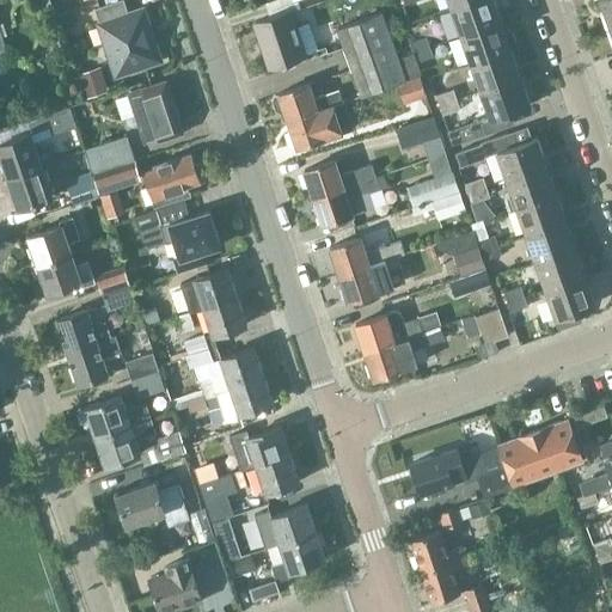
[(129,14),(124,0),(120,0),(96,8),(101,26),(103,25),(109,41),(106,42),(117,74),(160,60),(152,37),(150,38),(147,31),(151,26),(147,13),(141,12),(140,11),(129,14)]
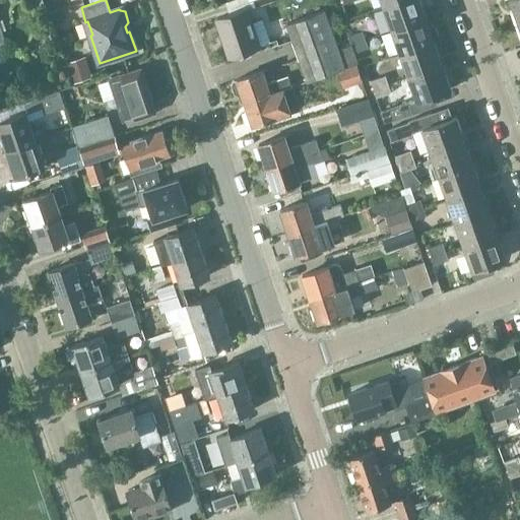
[(392,30),(427,18),(428,18),(430,16),(431,15),(431,13),(428,5),(427,4),(425,3),(423,3),(420,3),(419,0),(403,0),(384,7),(392,30)]
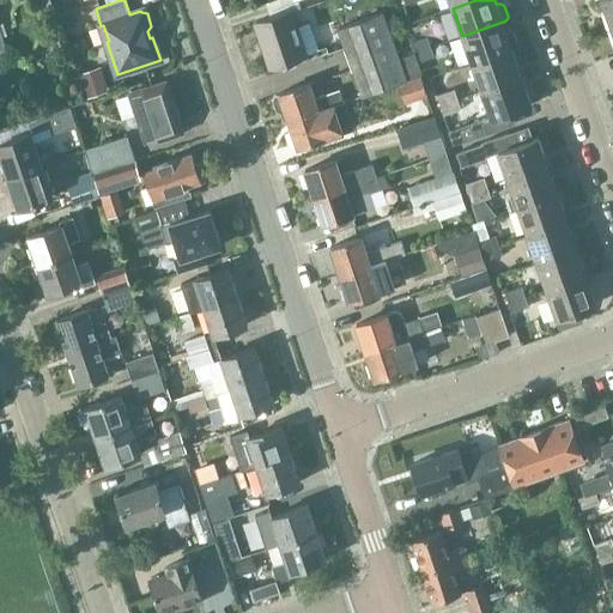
[(612,0),(602,0),(612,26),(612,25),(612,0)]
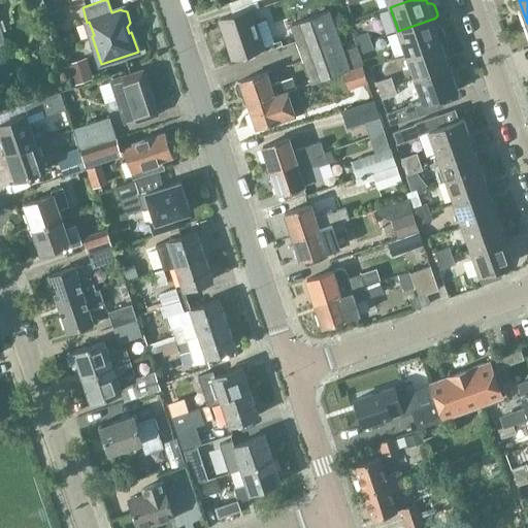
[(252,9),(221,20),(233,58),(264,47),(264,46),(275,43),(267,20),(256,24),(252,9)]
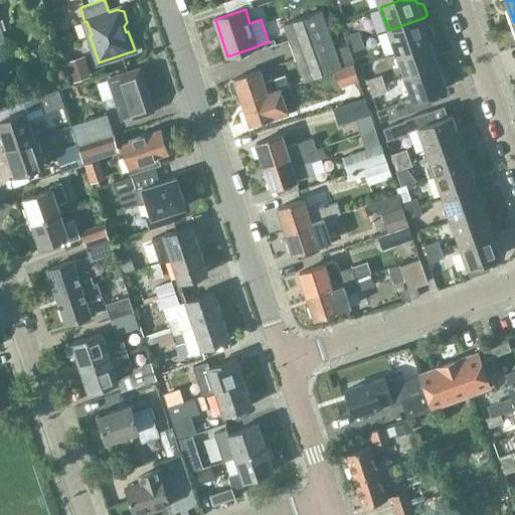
[(322,11),(284,24),(305,80),(342,67),(322,11)]
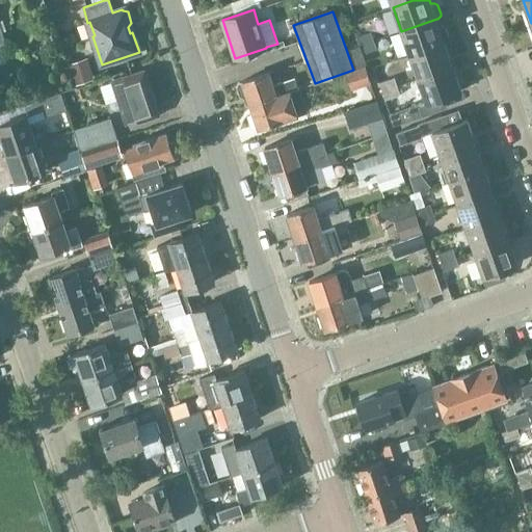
[(409,55),(445,43),(446,43),(448,41),(449,40),(449,37),(446,29),(445,28),(443,27),(441,27),(439,27),(436,19),(401,31),(409,55)]
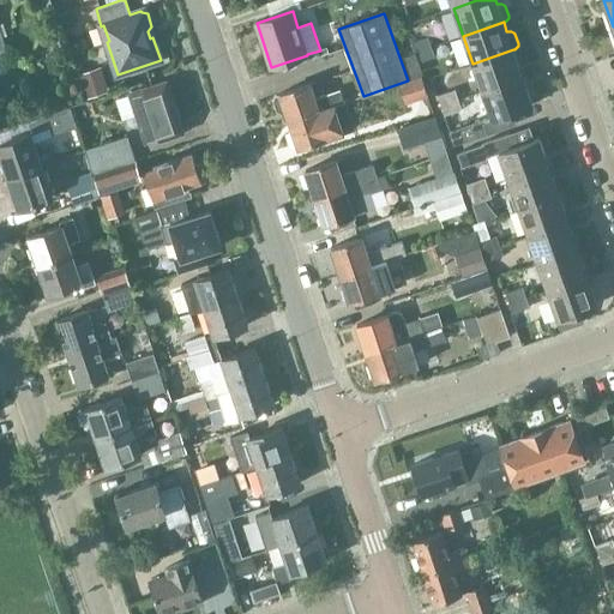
[(415,53),(432,47),(428,37),(411,43),(415,53)]
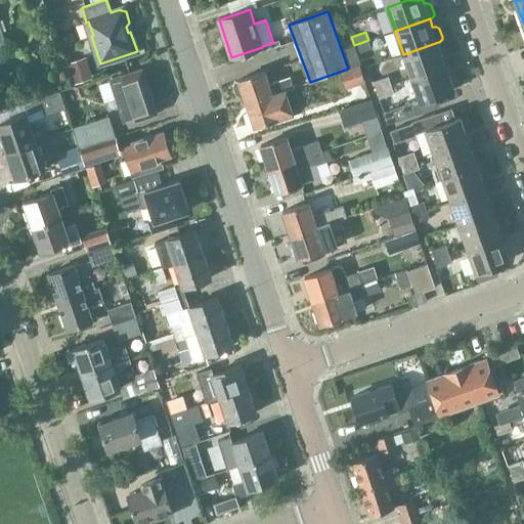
[(368,40),(354,45),(357,53),(372,48),(368,40)]
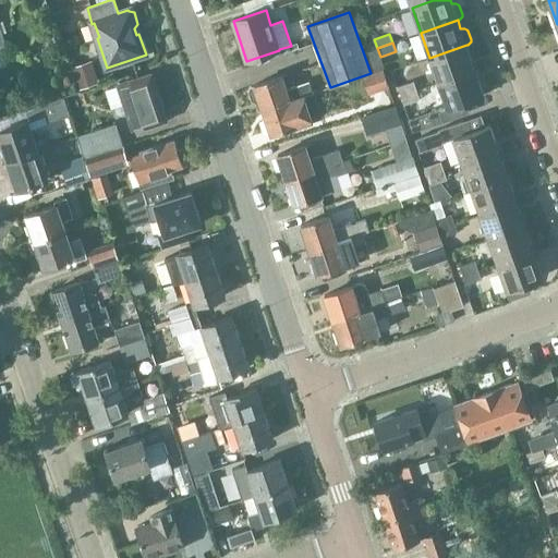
[(429,58),(438,83),(475,70),(466,45),(429,58)]
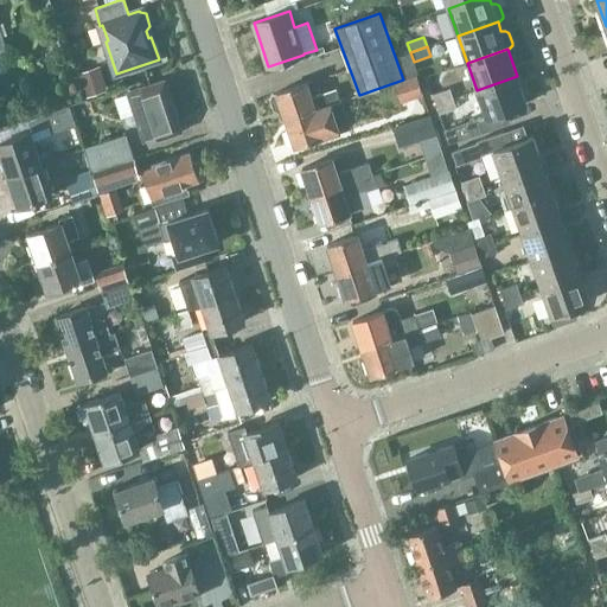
[(100,66),(78,74),(88,97),(108,90),(100,66)]
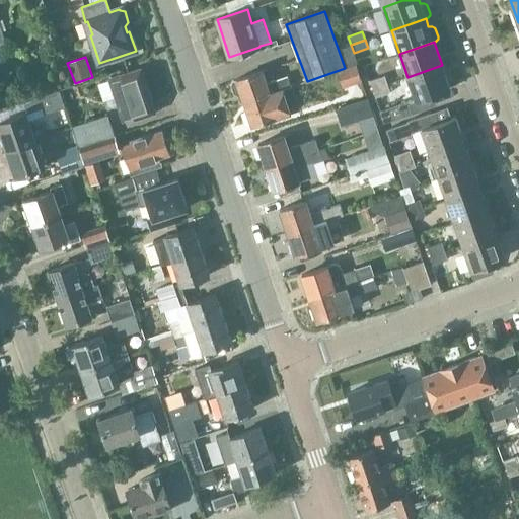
[(357,65),(337,72),(343,88),(363,81),(359,68),(357,65)]
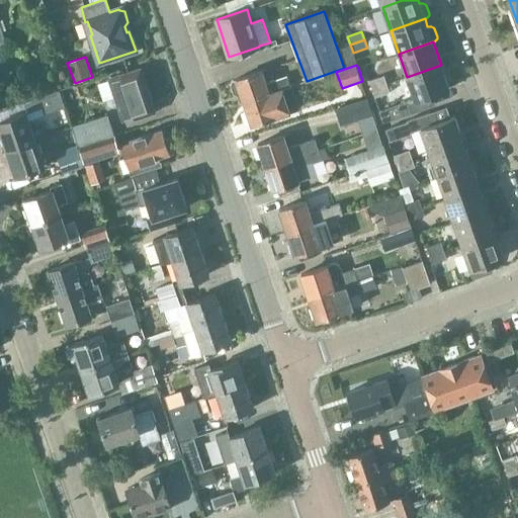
[(407,77),(415,99),(380,111),(384,122),(413,113),(435,105),(432,95),(449,89),(441,65),(407,77)]
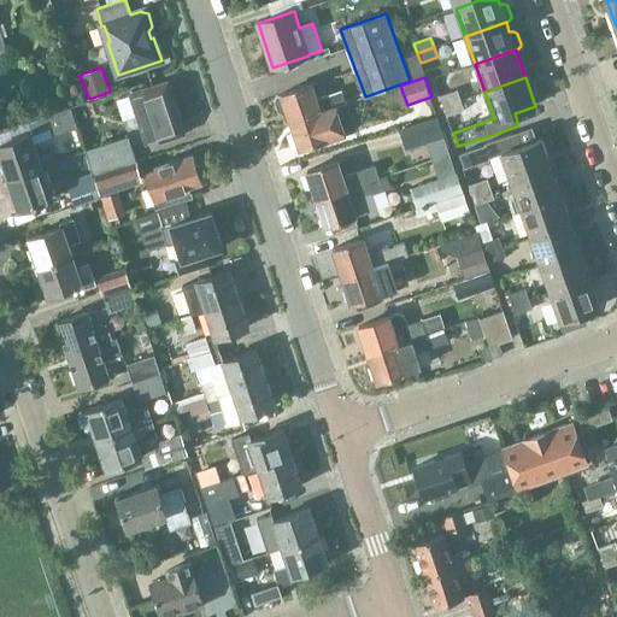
[(158,135),(160,142),(184,134),(168,81),(133,93),(141,117),(137,117),(145,139),(158,135)]
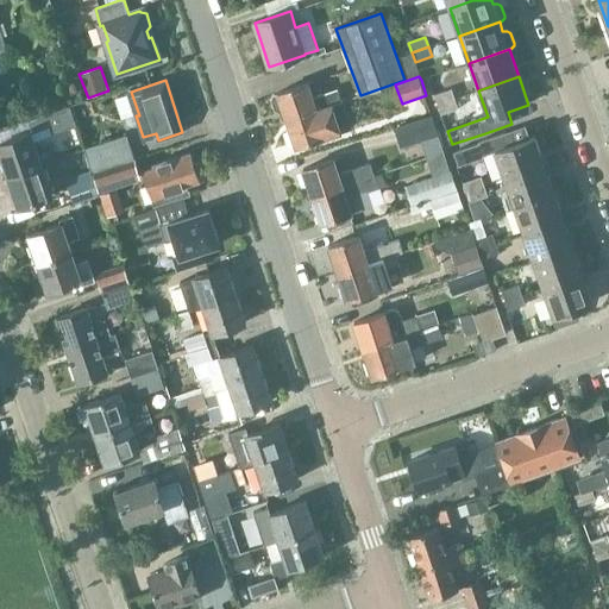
[(284,111),(287,120),(341,102),(338,90),(324,95),(324,94),(314,98),(308,83),(278,93),(278,94),(275,95),(272,100),(276,110),(280,113),(284,111)]
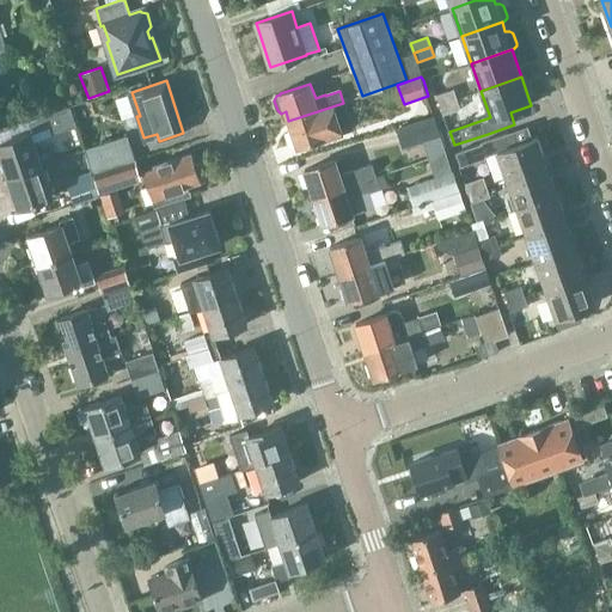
[(441,105),(457,101),(453,91),(438,96),(441,105)]
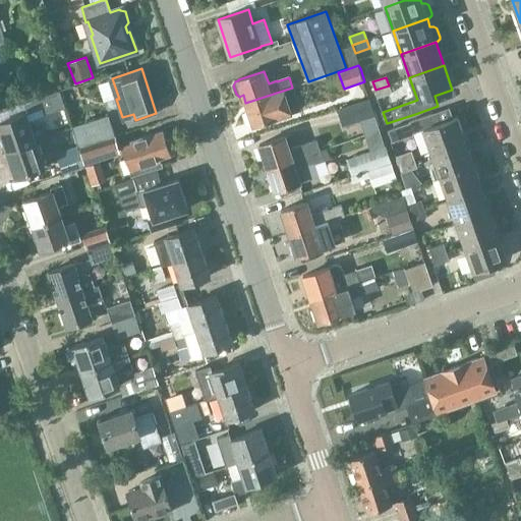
[(389,85),(375,90),(379,98),(392,94),(389,85)]
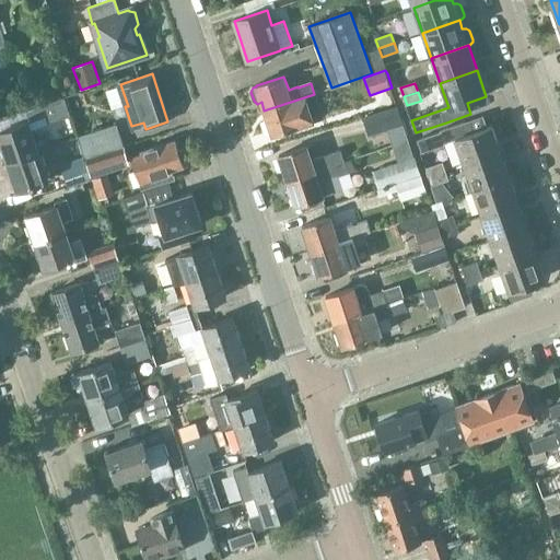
[(264,111),(272,136),(322,119),(314,94),(264,111)]
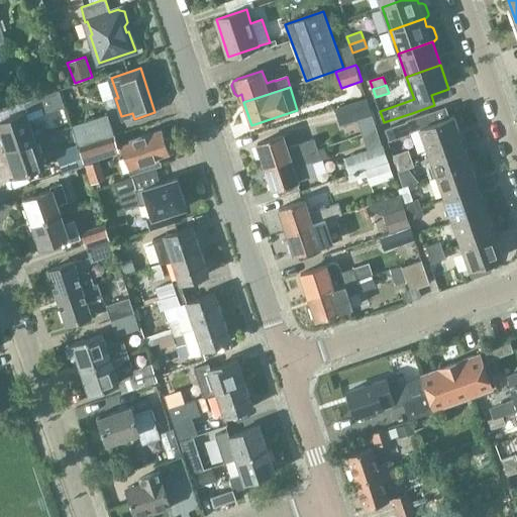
[(0,127),(7,148),(46,135),(42,123),(32,127),(27,112),(41,107),(43,113),(64,107),(59,91),(23,103),(26,112),(0,121),(0,127)]
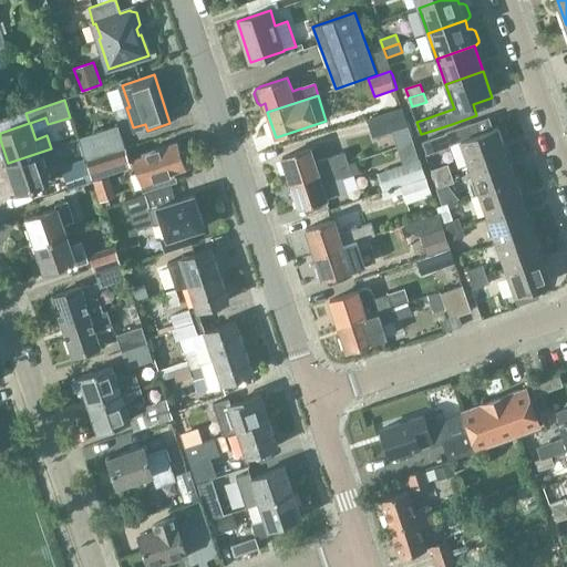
[(402,109),(387,114),(369,120),(375,136),(408,126),(402,109)]
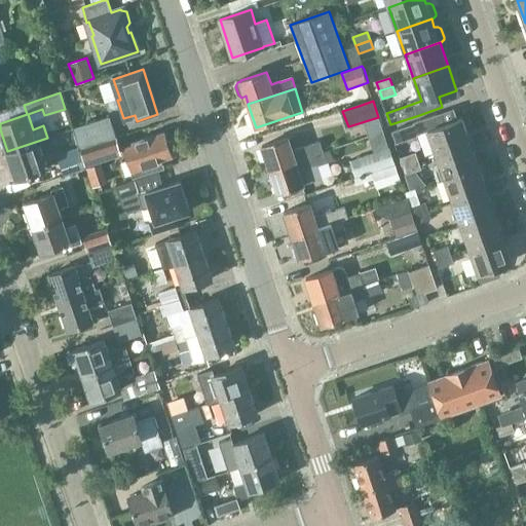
[(79,150),(82,149),(117,138),(110,117),(72,129),(79,150)]
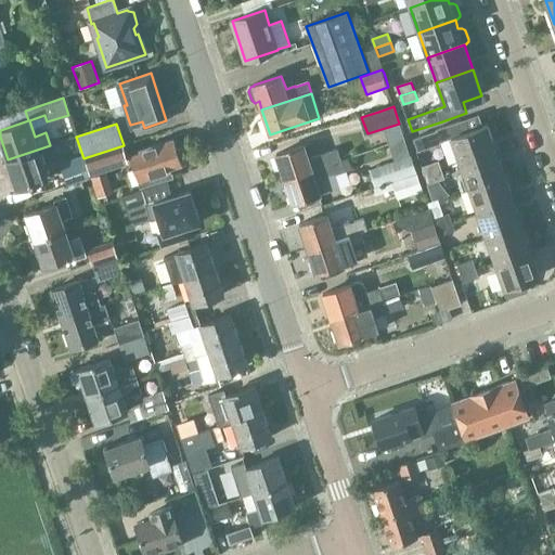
[(451,138),(461,163),(497,151),(488,125),(451,138)]
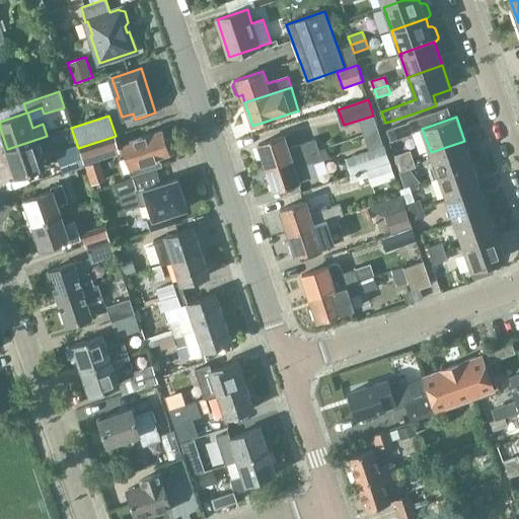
[(387,130),(391,141),(412,134),(409,123),(387,130)]
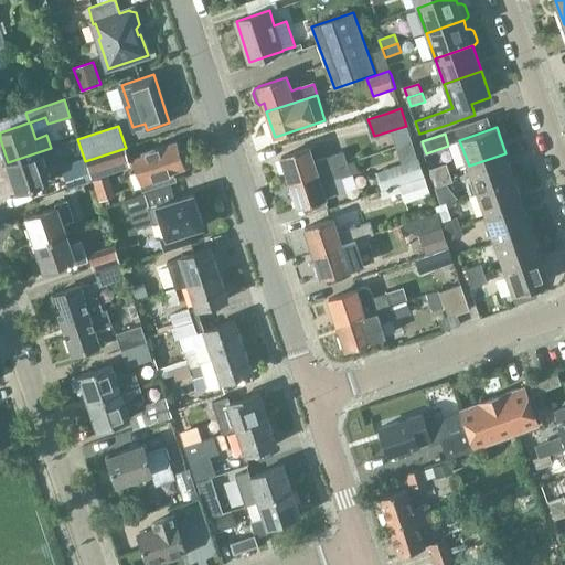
[(180,151),(177,142),(144,153),(144,156),(134,159),(145,190),(176,180),(173,171),(185,168),(184,166),(187,161),(184,153),(180,151)]
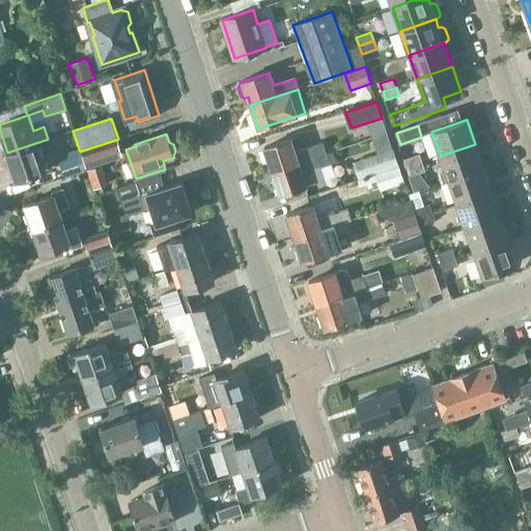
[(7,152),(17,180),(47,170),(42,156),(52,151),(48,139),(7,152)]
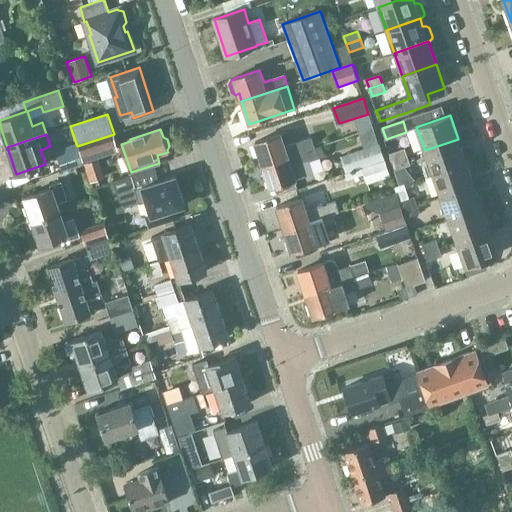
[(80,145),(84,157),(117,146),(116,143),(114,134),(80,145)]
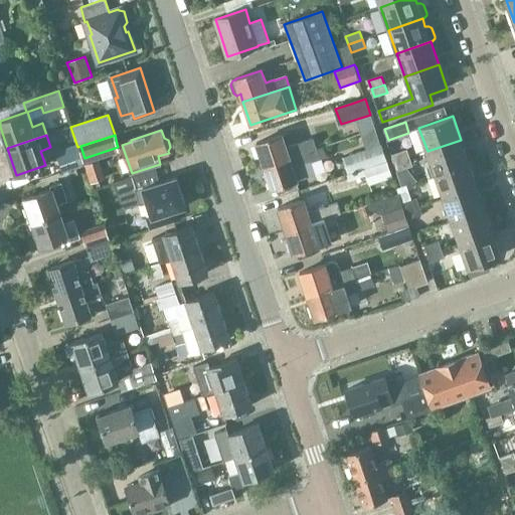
[(256,144),(265,167),(317,149),(314,139),(287,148),(283,135),(256,144)]
